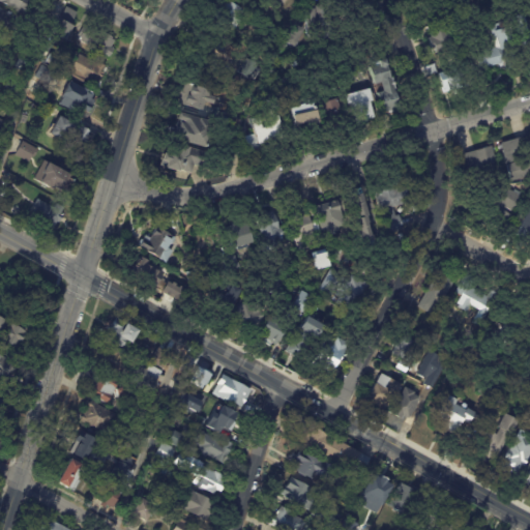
[(27,0),(26,2),(21,12),(0,1),(0,0),(27,0)]
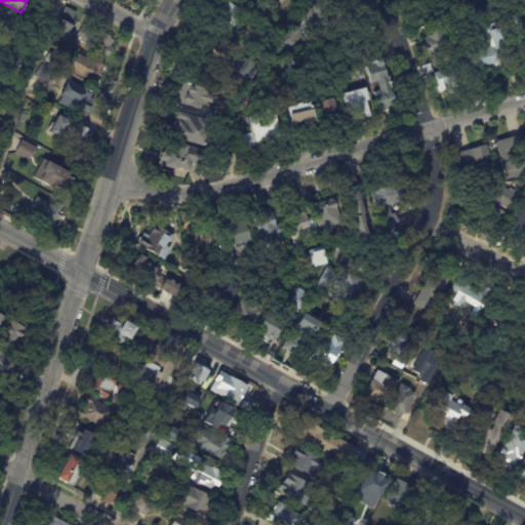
[(225,0),(240,9),(229,28),(210,16),(219,0),(225,0)]
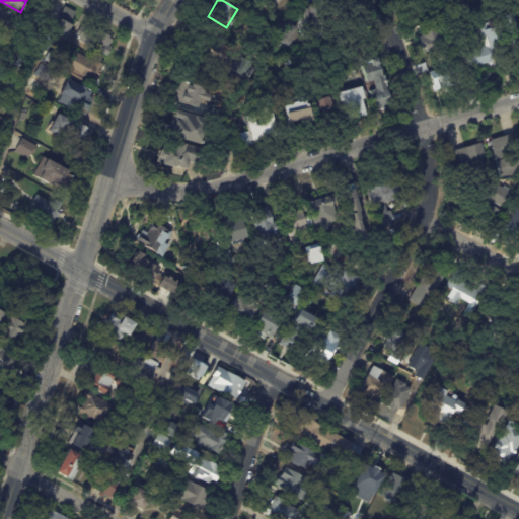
[(76,13),(62,34),(52,28),(66,6),(76,13)]
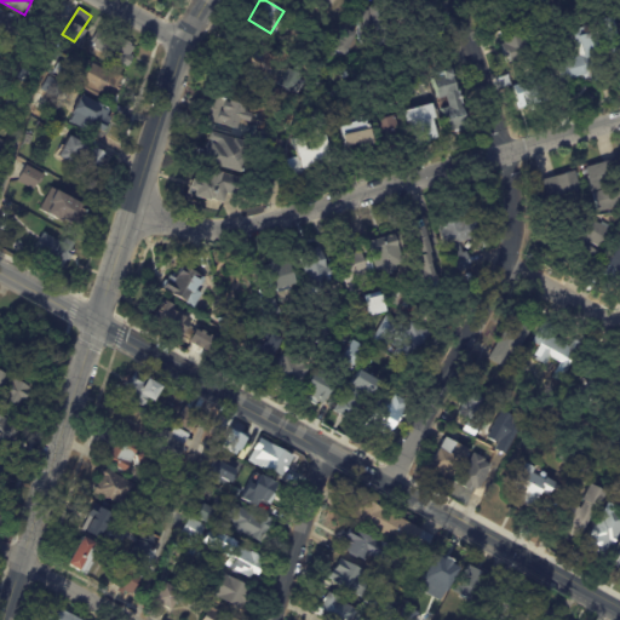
[(356,46),(357,12),(367,12),(367,9),(388,9),(386,44),(373,44),(373,47),(356,46)]
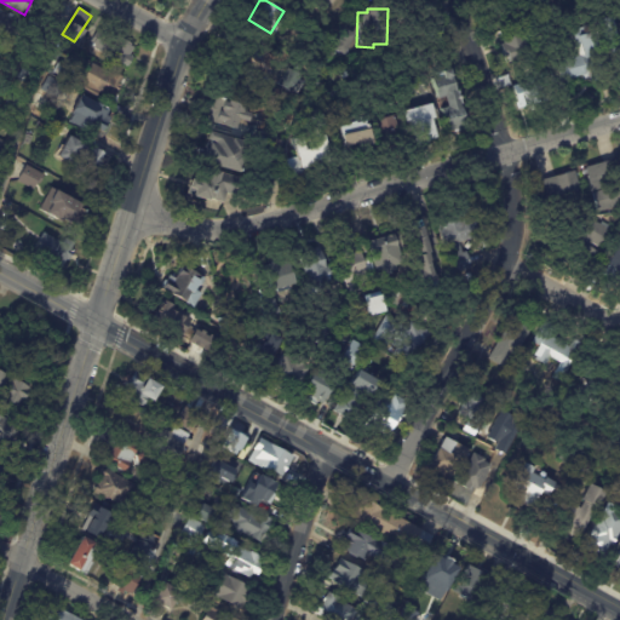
[(12,21),(4,38),(0,35),(0,10),(11,16),(10,19),(12,21)]
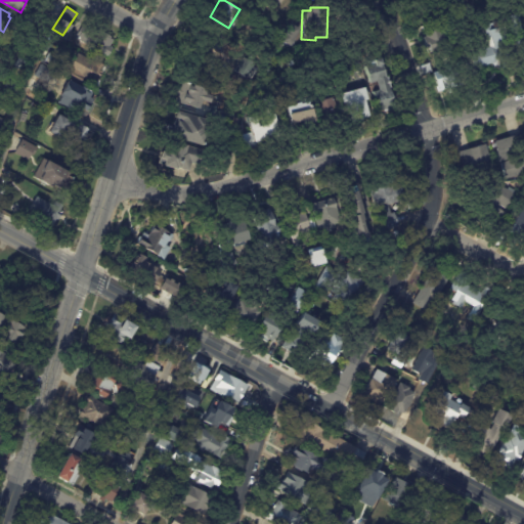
[(519,61),(523,60),(523,33),(521,34),(518,12),(511,13),(519,61)]
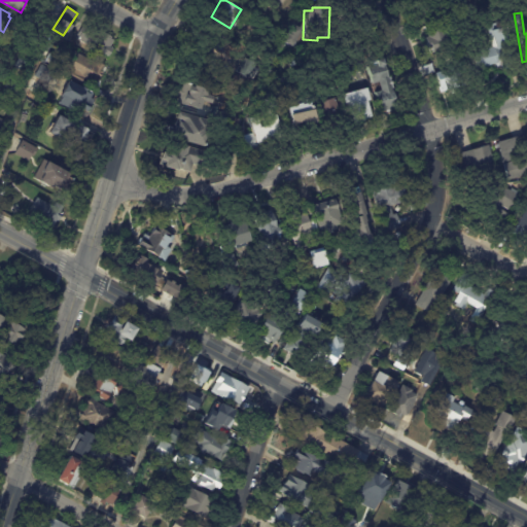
[(428,38),(424,28),(433,25),(432,23),(442,20),(450,45),(428,51),(425,40),(428,38)]
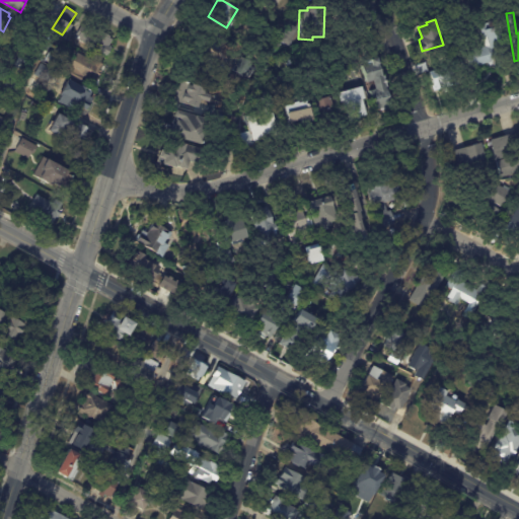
[(110,45),(109,47),(113,48),(107,56),(102,53),(101,54),(90,48),(91,46),(82,41),(90,25),(110,36),(109,38),(113,40),(110,45)]
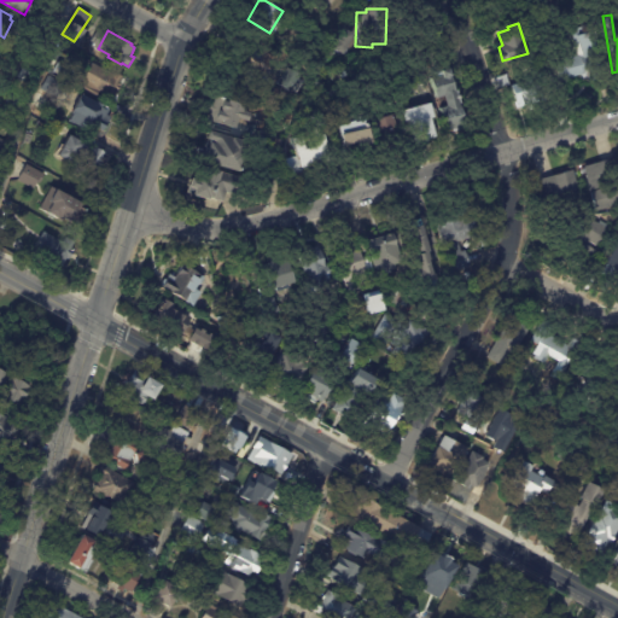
[(330,50),(342,30),(353,36),(340,57),(330,50)]
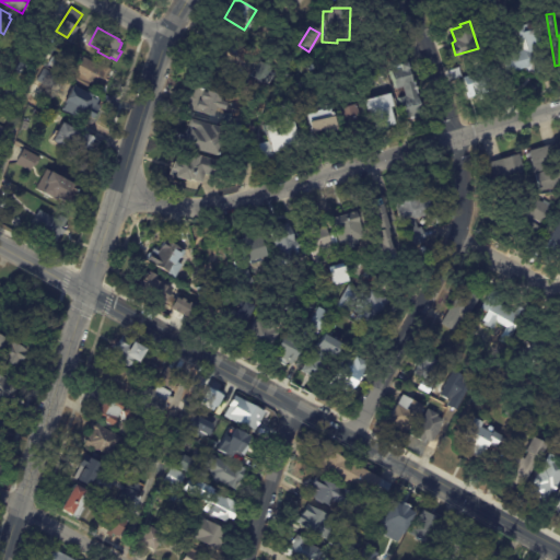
[(544,71),(532,74),(529,68),(508,74),(503,58),(524,51),(518,32),(533,27),(546,70),(544,71)]
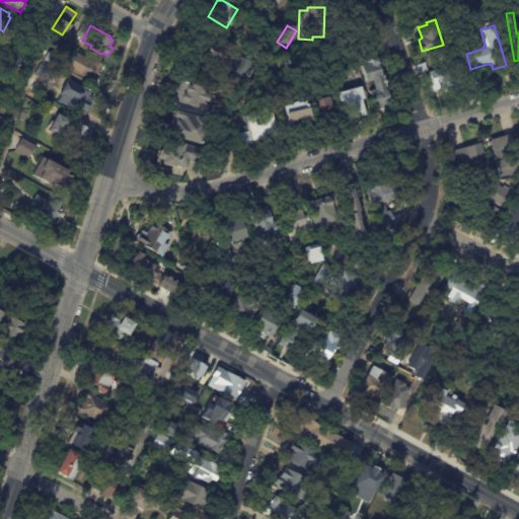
[(100,71),(101,72),(96,83),(65,65),(69,57),(75,60),(79,53),(96,63),(97,61),(103,65),(100,71)]
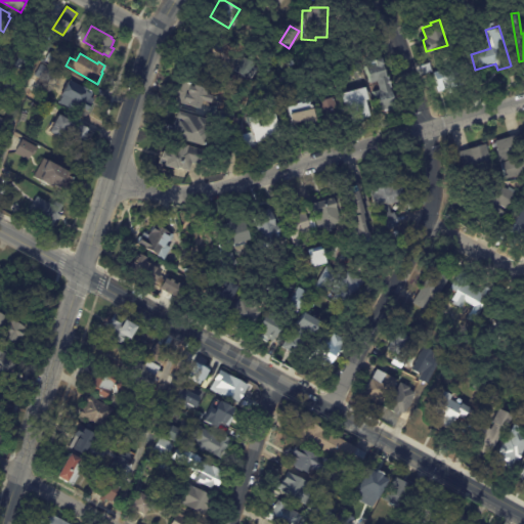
[(16,56),(24,60),(19,69),(12,64),(16,56)]
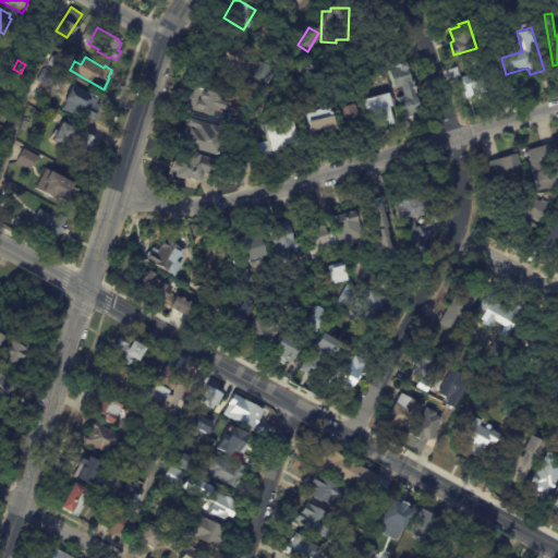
[(416,95),(422,111),(405,118),(399,99),(407,96),(403,88),(397,91),(390,71),(395,69),(395,67),(405,63),(414,91),(419,88),(420,94),(416,95)]
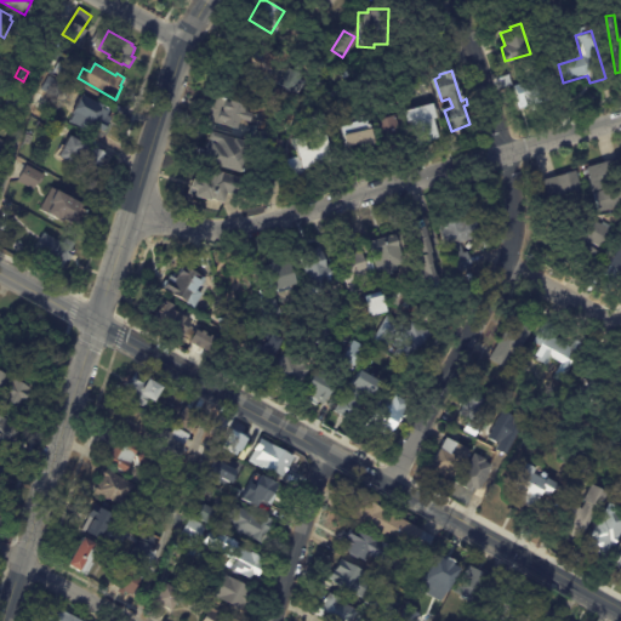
[(70,97),(67,104),(43,90),(51,75),(75,91),(70,97)]
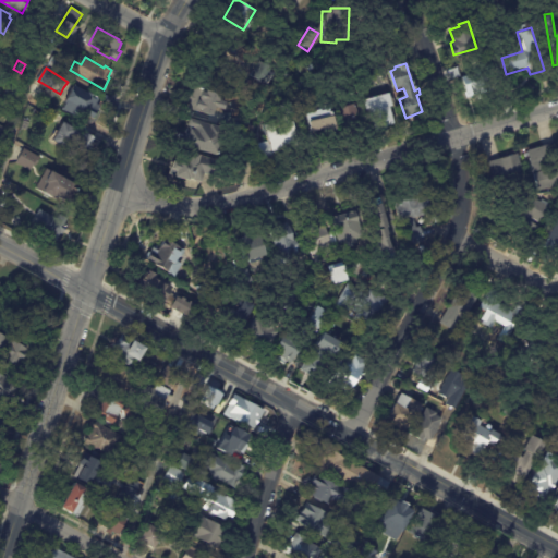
[(227,73),(221,92),(202,86),(207,68),(227,73)]
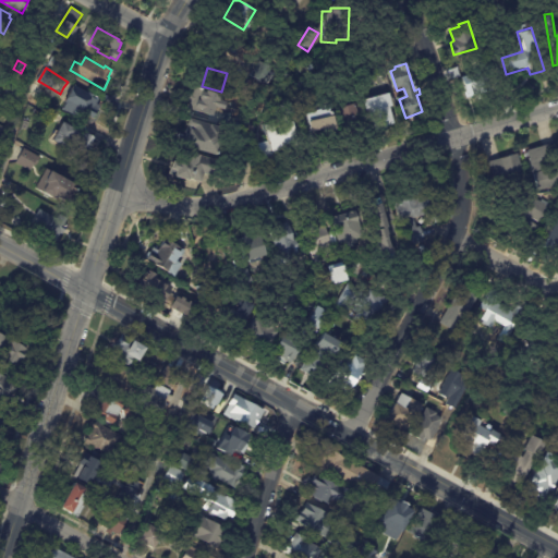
[(14,70),(25,75),(22,82),(25,83),(21,91),(14,86),(17,80),(11,76),(14,70)]
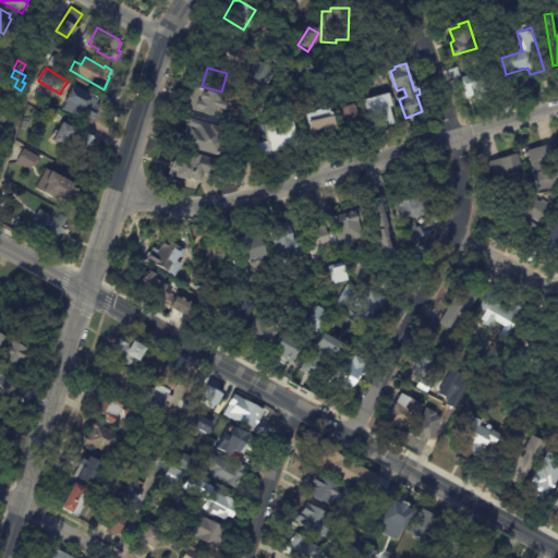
[(469,98),(464,86),(471,84),(470,79),(487,73),(493,91),(469,98)]
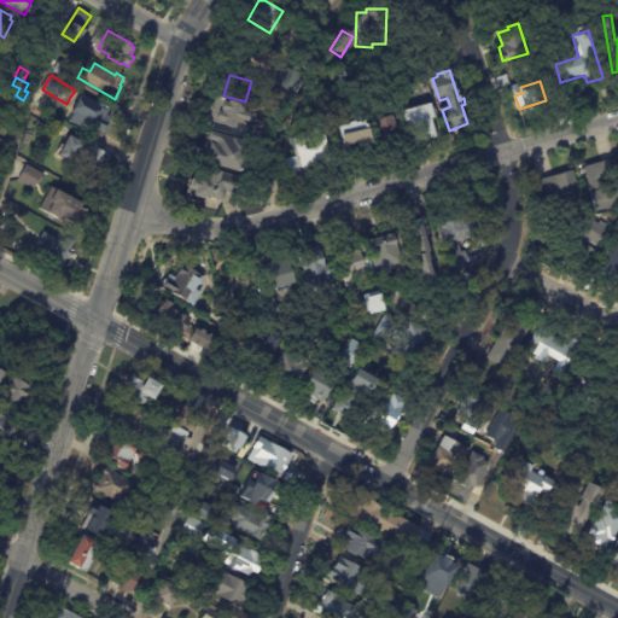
[(0,106),(7,93),(22,100),(16,114),(0,106)]
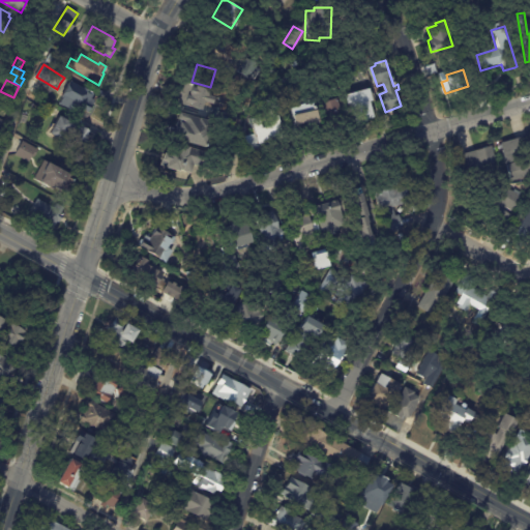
[(83,112),(91,92),(67,81),(58,100),(83,112)]
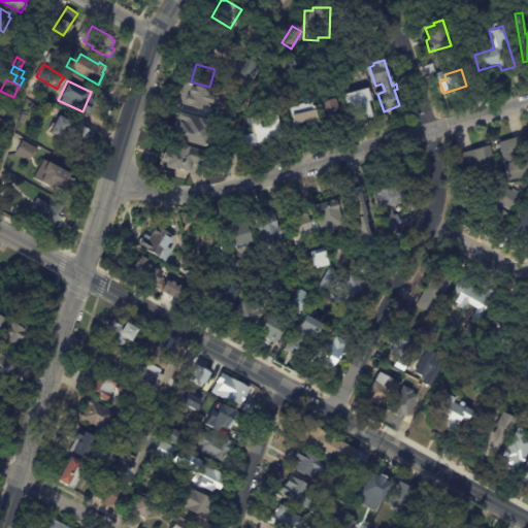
[(207,90),(204,103),(201,103),(199,109),(196,108),(196,109),(177,105),(183,84),(207,90)]
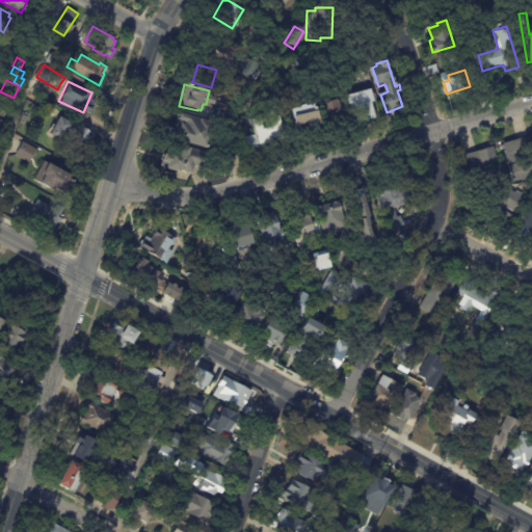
[(371,108),(373,118),(357,123),(353,107),(348,109),(345,97),(369,90),(372,103),(369,103),(371,108)]
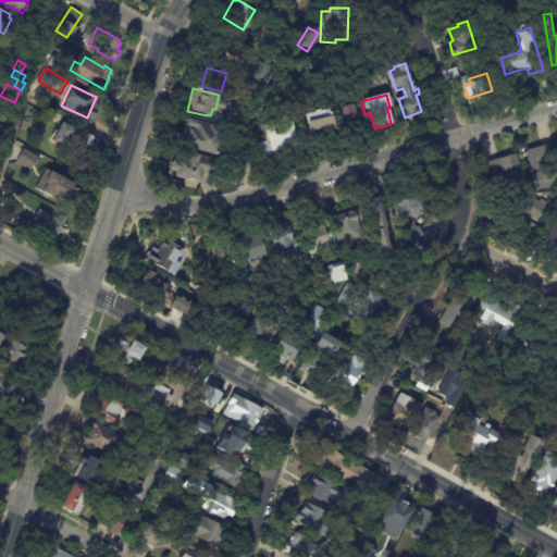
[(357,121),(358,125),(345,130),(338,109),(351,104),(357,121)]
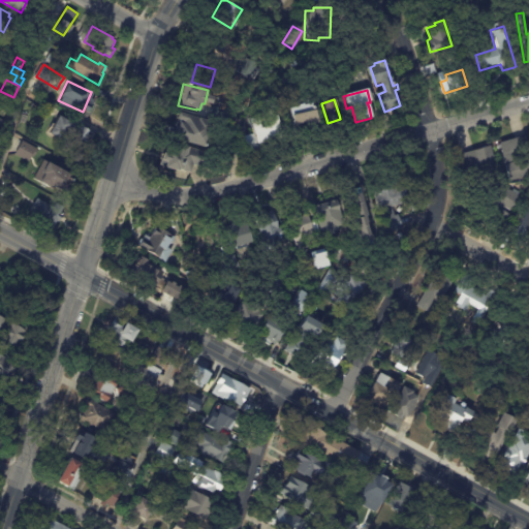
[(245,150),(242,137),(251,135),(247,121),(255,118),(258,129),(268,127),(263,112),(261,112),(258,102),(268,100),(270,107),(271,107),(280,139),(258,146),(259,149),(246,152),(245,150)]
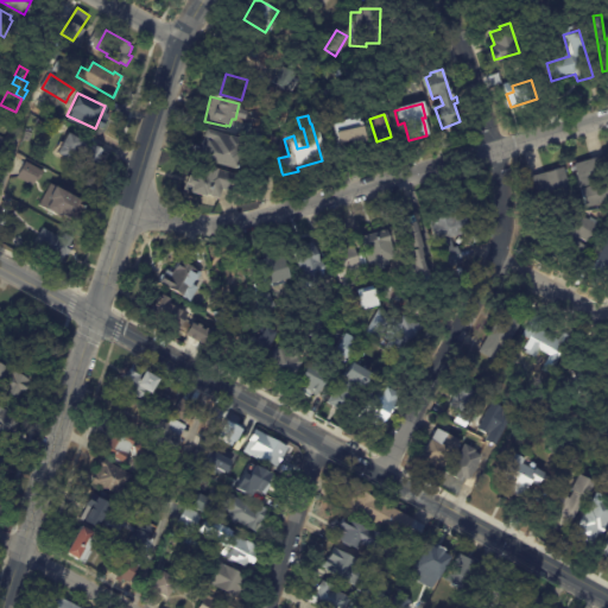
[(356,144),(334,149),(329,127),(340,124),(340,122),(346,121),(346,122),(355,121),(360,144),(356,144)]
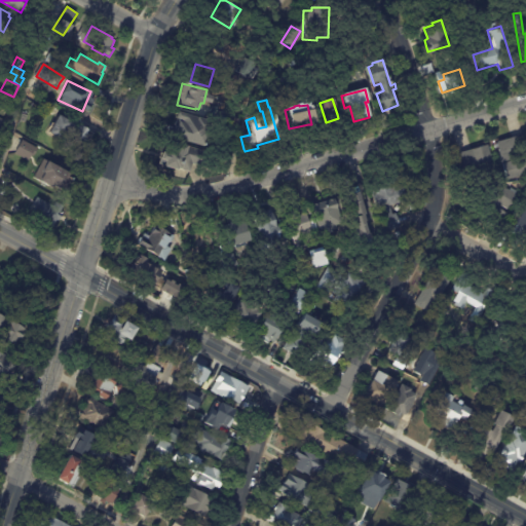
[(216,120),(219,106),(234,110),(230,124),(216,120)]
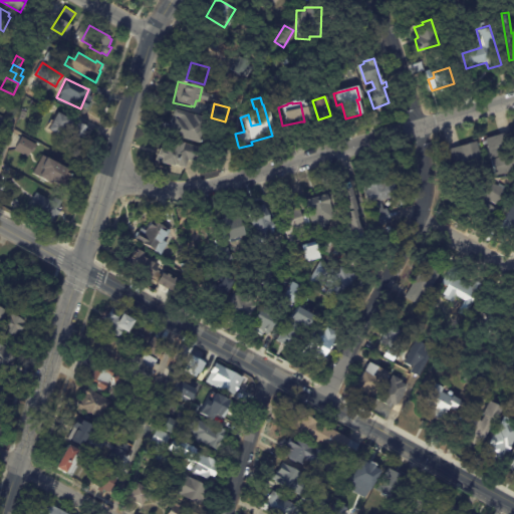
[(165,132),(168,123),(170,124),(171,119),(175,120),(176,118),(169,116),(171,109),(206,120),(198,145),(164,135),(165,132)]
